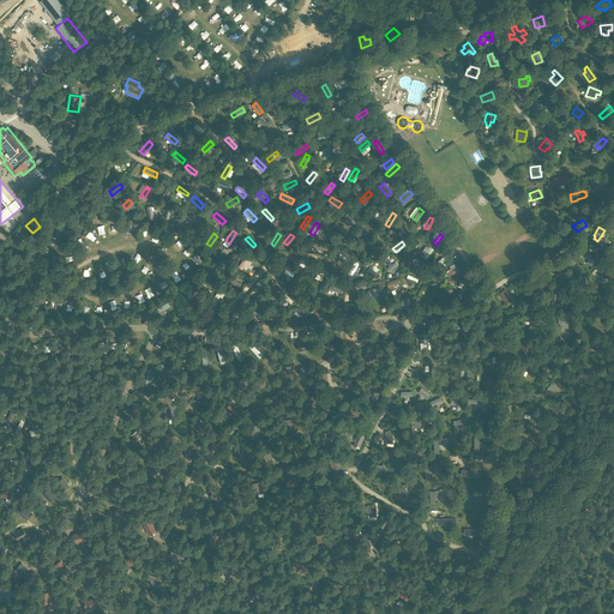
[(431,247),(423,257),(427,260),(434,250),(431,247)]
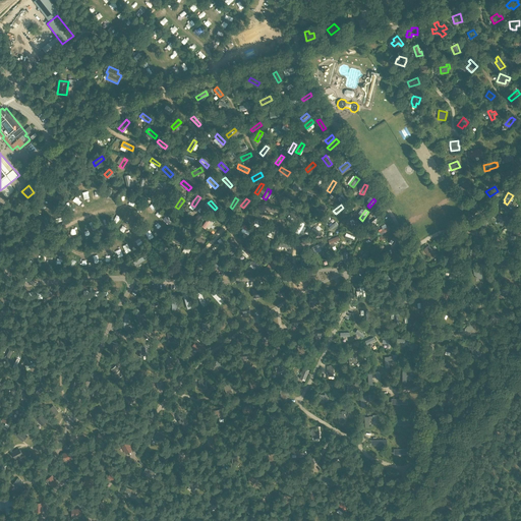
[(291,211),(289,214),(297,221),(299,218),(291,211)]
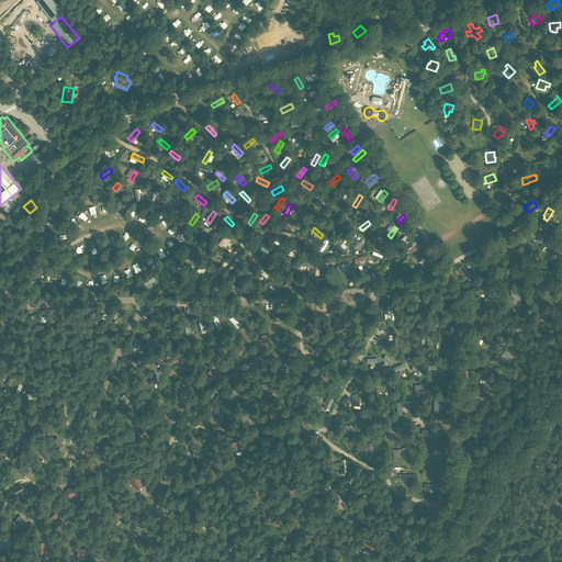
[(217,228),(212,234),(216,237),(222,232),(217,228)]
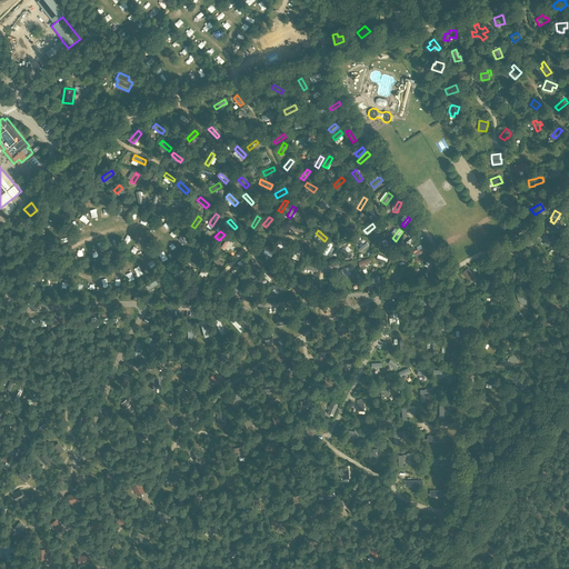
[(543,243),(548,247),(555,238),(551,236),(550,238),(546,233),(541,238),(546,241),(543,243)]
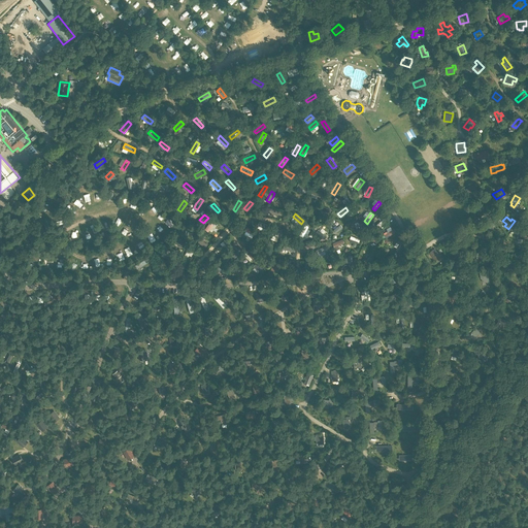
[(384,219),(376,225),(378,228),(387,222),(384,219)]
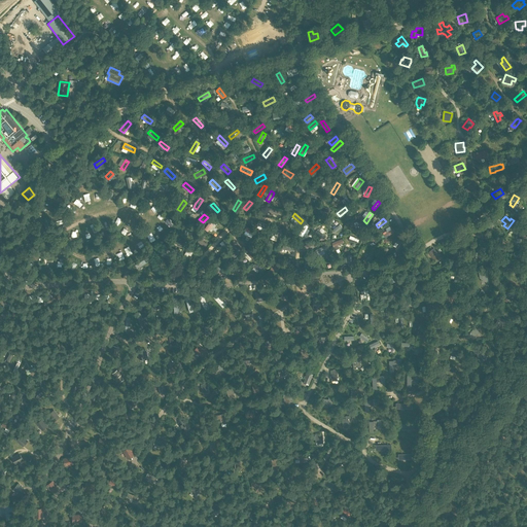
[(211,220),(205,229),(208,232),(214,222),(211,220)]
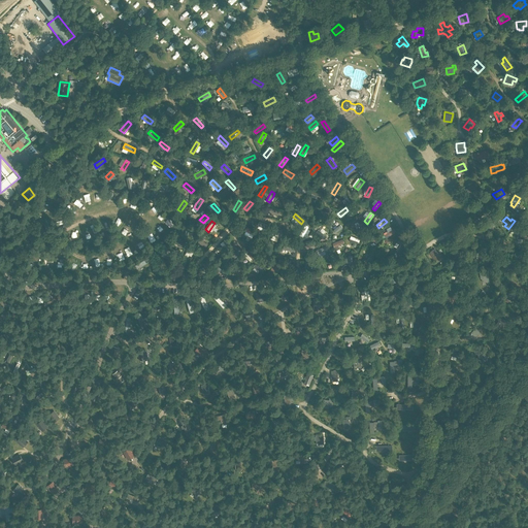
[(496,224),(486,221),(484,226),(492,229),(493,226),(495,227),(496,224)]
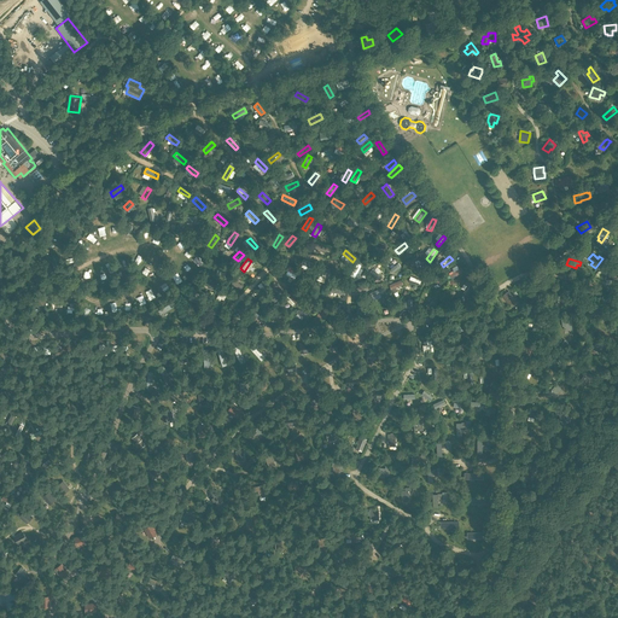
[(357,263),(350,277),(355,278),(362,266),(357,263)]
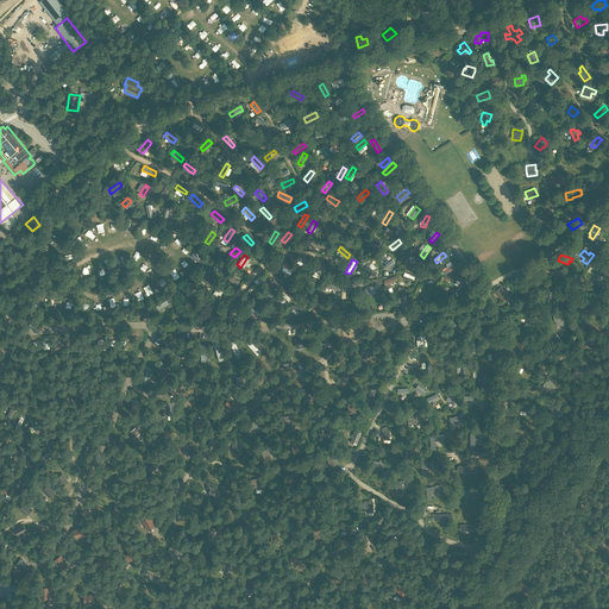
[(387,264),(384,265),(388,269),(395,263),(393,259),(389,262),(387,264)]
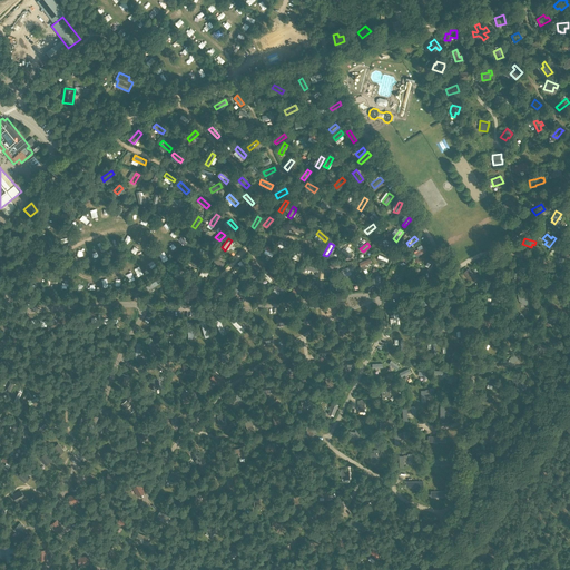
[(266,245),(264,248),(274,255),(276,251),(266,245)]
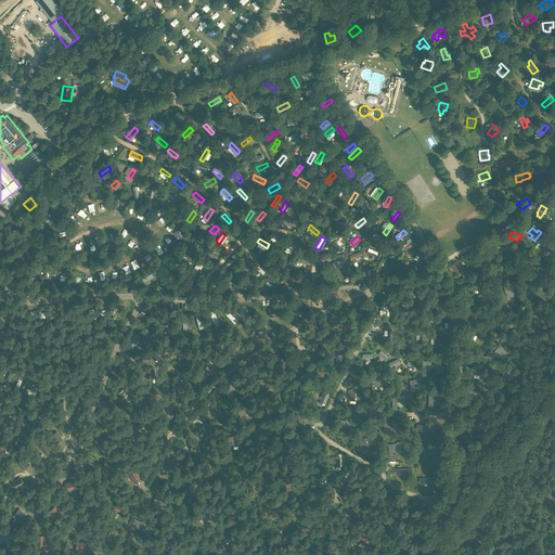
[(335,241),(332,244),(340,252),(344,248),(335,241)]
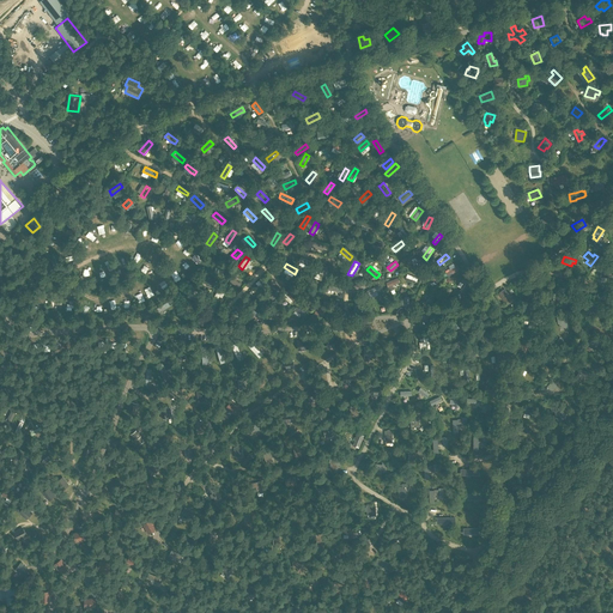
[(565,271),(557,267),(554,274),(564,278),(564,277),(566,277),(568,274),(568,273),(565,272),(565,271)]
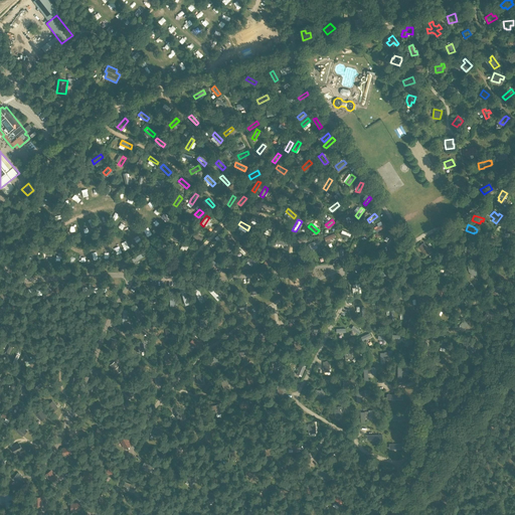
[(366,226),(362,228),(364,232),(366,235),(367,236),(370,235),(366,226)]
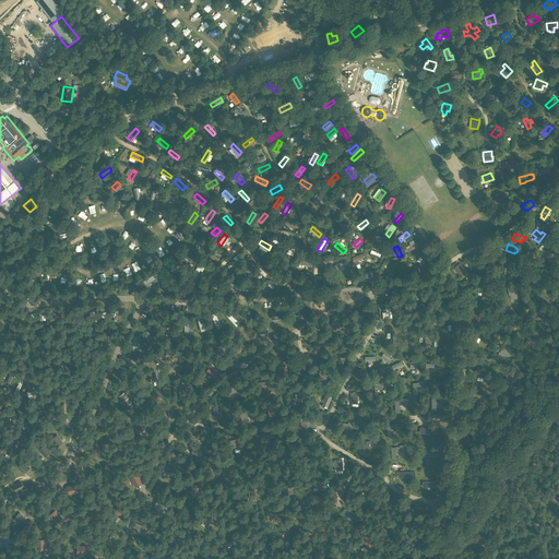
[(239,253),(236,256),(242,264),(246,261),(239,253)]
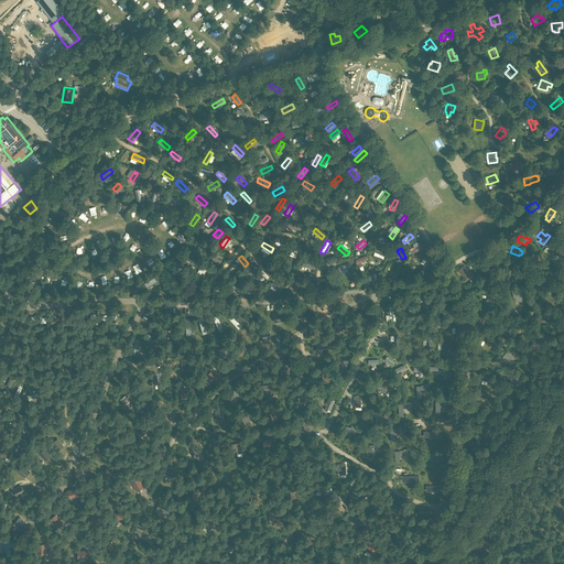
[(348,262),(337,268),(339,271),(346,268),(350,267),(348,262)]
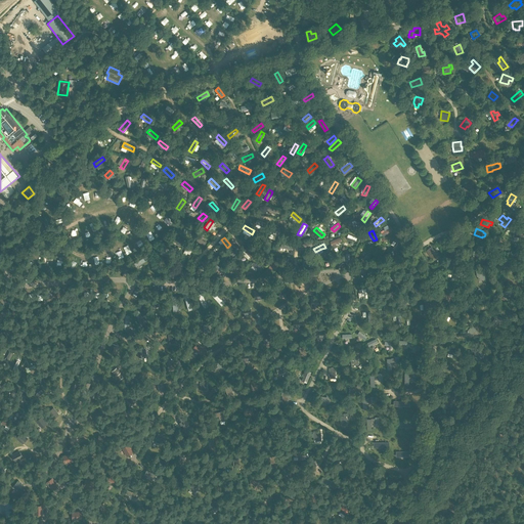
[(188,245),(183,254),(186,255),(191,247),(188,245)]
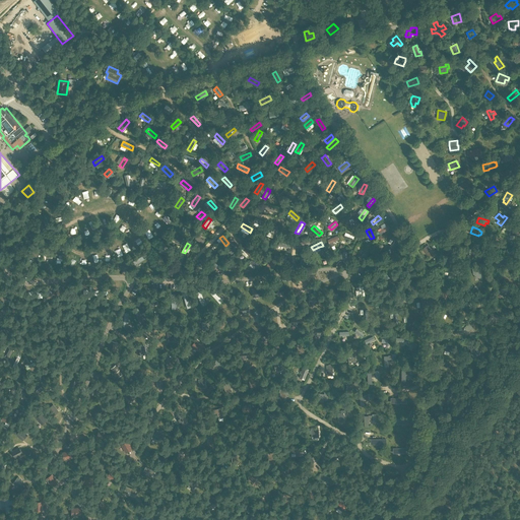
[(380,244),(375,254),(379,256),(384,246),(380,244)]
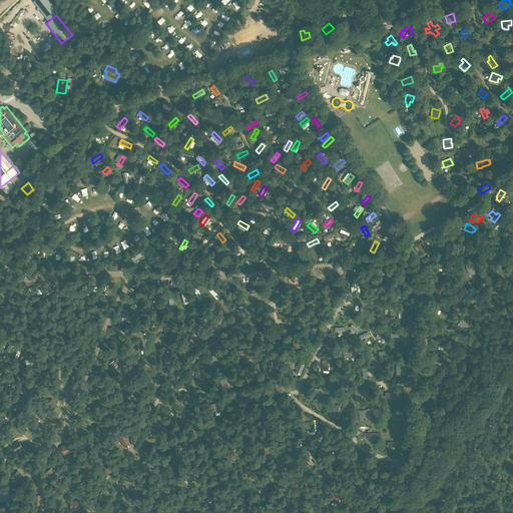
[(422,241),(417,245),(423,253),(425,252),(426,253),(428,252),(423,245),(425,244),(422,241)]
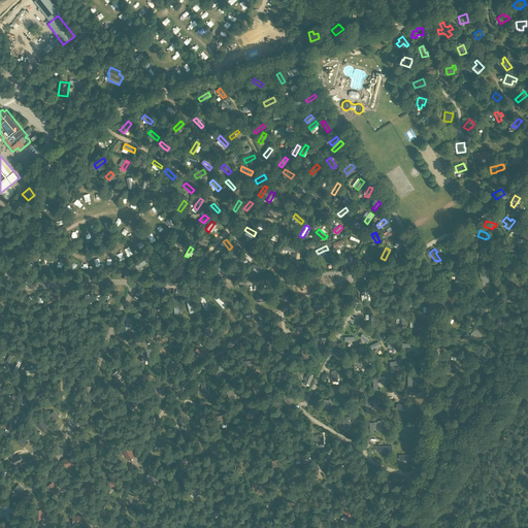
[(249,250),(245,253),(253,260),(256,257),(249,250)]
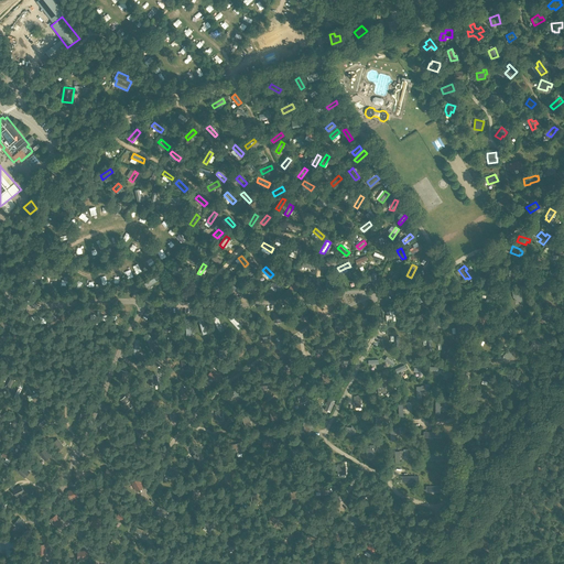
[(494,268),(487,267),(485,275),(492,277),(494,268)]
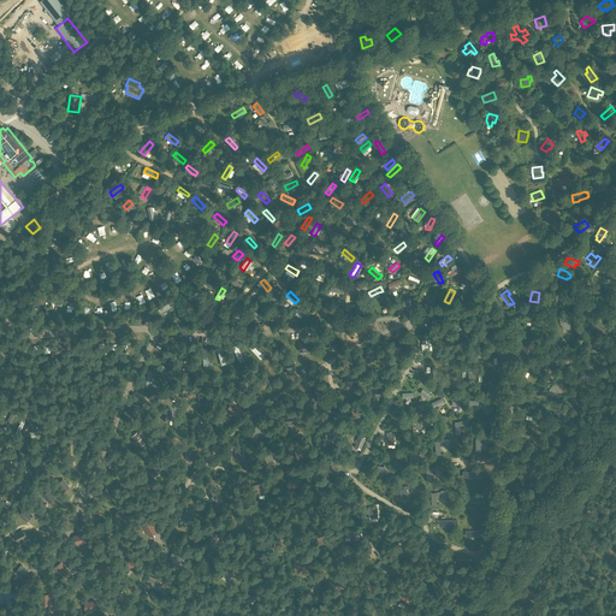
[(276,292),(267,301),(270,304),(279,296),(276,292)]
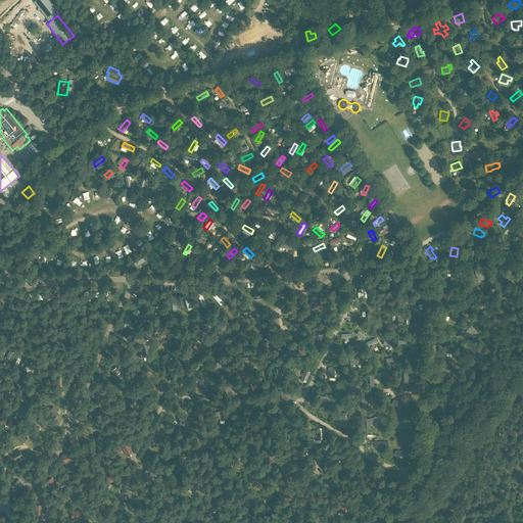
[(484,252),(473,250),(472,255),(480,257),(480,259),(483,259),(483,258),(484,252)]
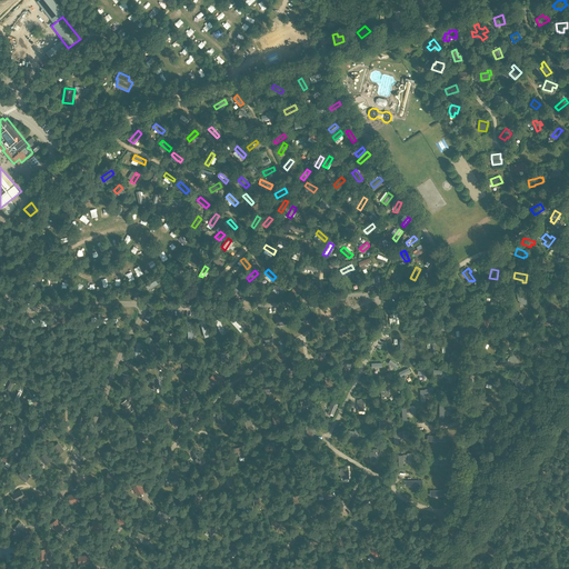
[(400,276),(392,283),(396,287),(402,278),(400,276)]
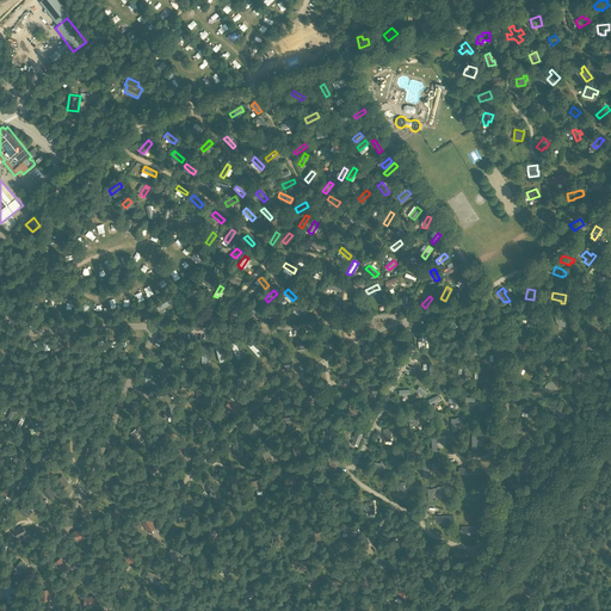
[(171,298),(159,306),(161,310),(173,303),(171,298)]
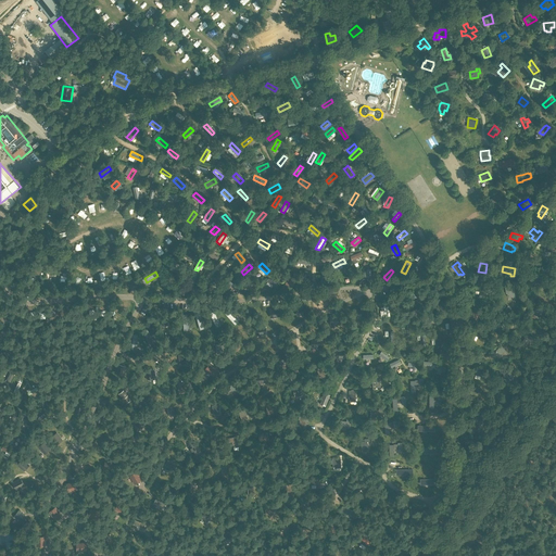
[(291,276),(285,283),(288,287),(294,279),(291,276)]
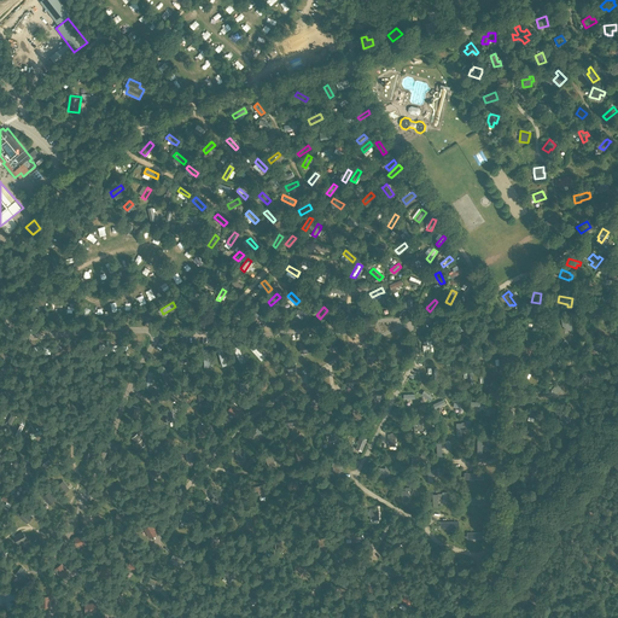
[(493,308),(488,310),(494,322),(499,320),(493,308)]
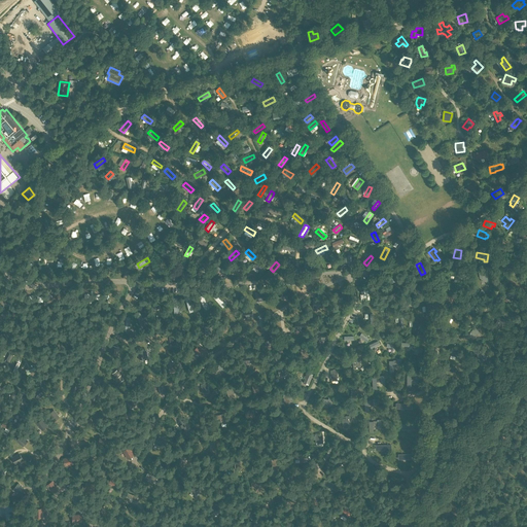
[(254,264),(253,267),(258,270),(261,272),(262,272),(265,269),(254,264)]
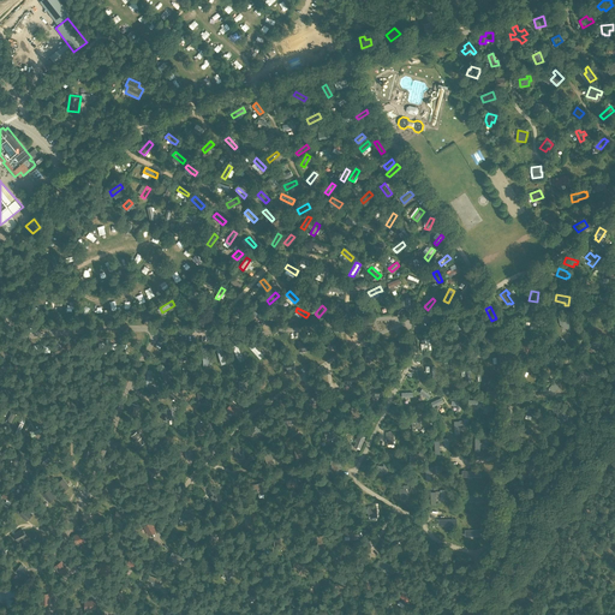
[(254,310),(251,314),(262,321),(264,317),(254,310)]
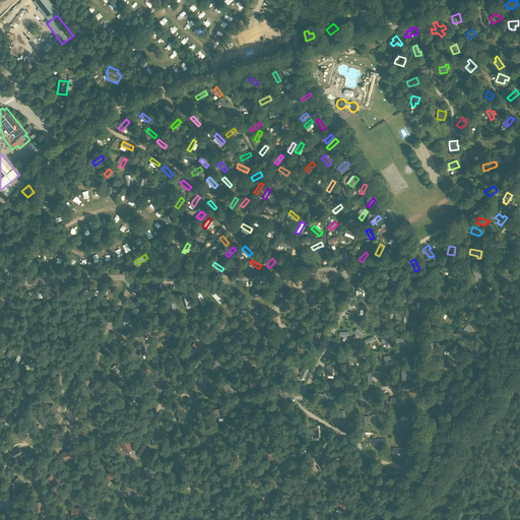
[(200,263),(194,271),(196,273),(203,266),(200,263)]
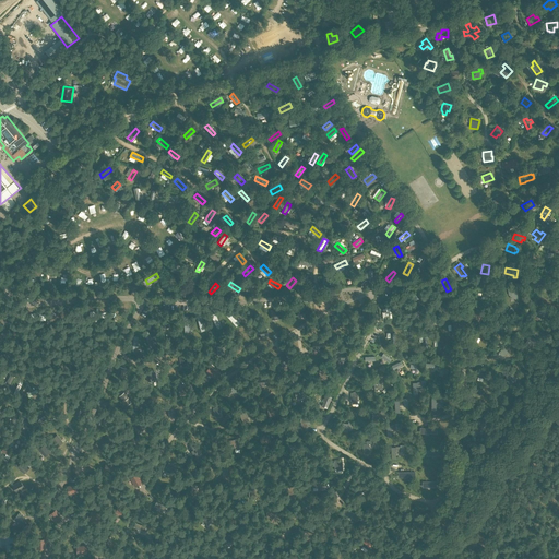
[(515,286),(508,288),(509,295),(510,295),(511,298),(511,299),(519,298),(515,286)]
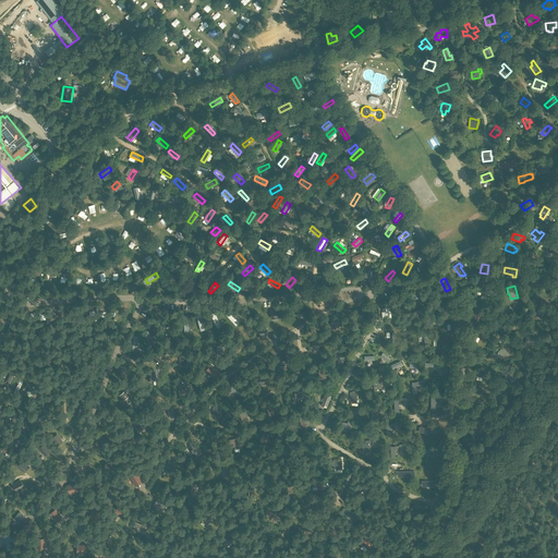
[(420,291),(415,293),(422,304),(426,301),(420,291)]
